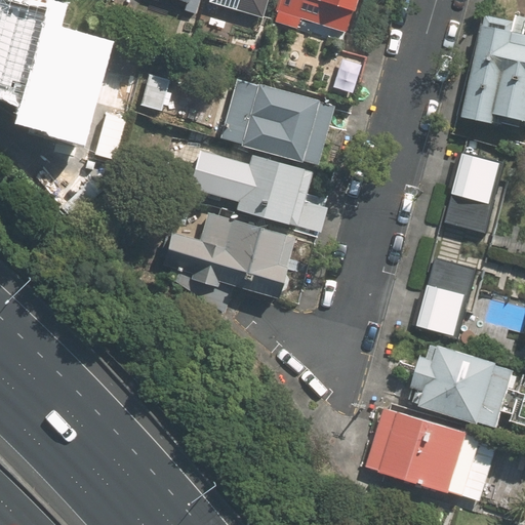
[(0,80),(13,84),(15,76),(36,81),(48,36),(54,12),(7,0),(3,0),(0,11),(0,80)]
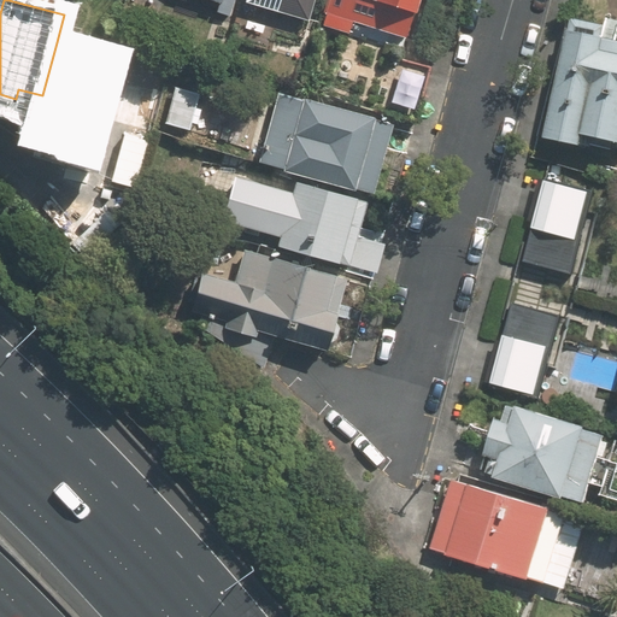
[(234,16),(238,0),(213,0),(218,1),(216,11),(234,16)]
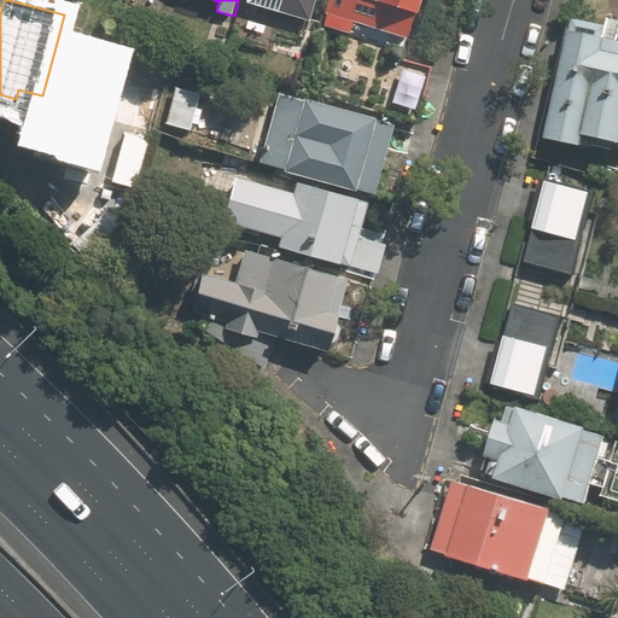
[(275,12),(272,27),(308,36),(316,0),(243,0),(243,4),(275,12)]
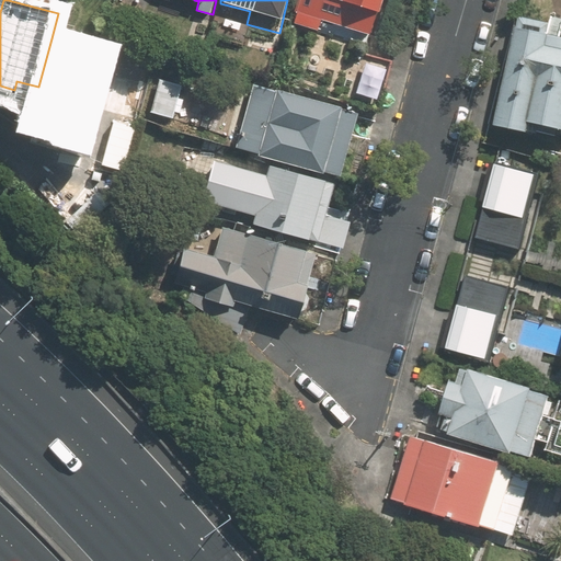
[(327,26),(371,37),(380,0),(300,0),(294,26),(324,35),(327,26)]
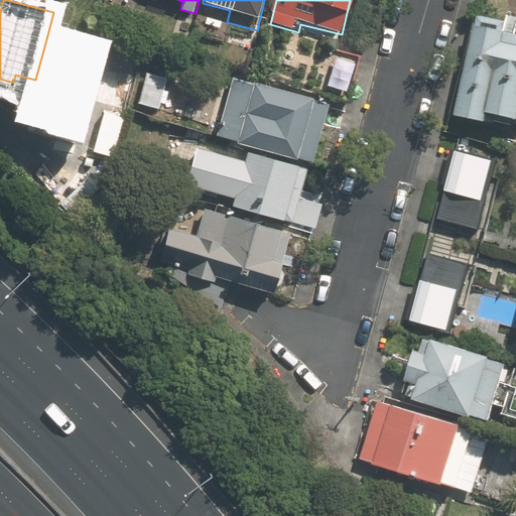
[(515,33),(504,31),(506,22),(480,16),(477,27),(474,26),(455,114),(488,122),(490,114),(515,119),(515,33)]
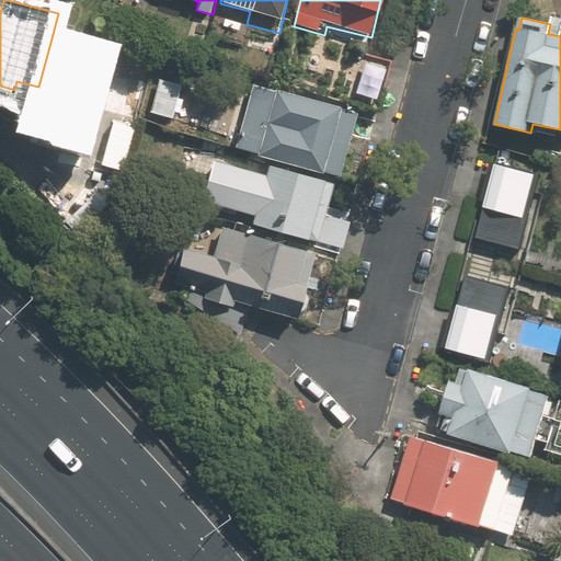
[(32,113),(47,117),(46,124),(63,128),(64,122),(87,127),(88,122),(101,70),(106,53),(52,38),(38,87),(36,95),(32,113)]
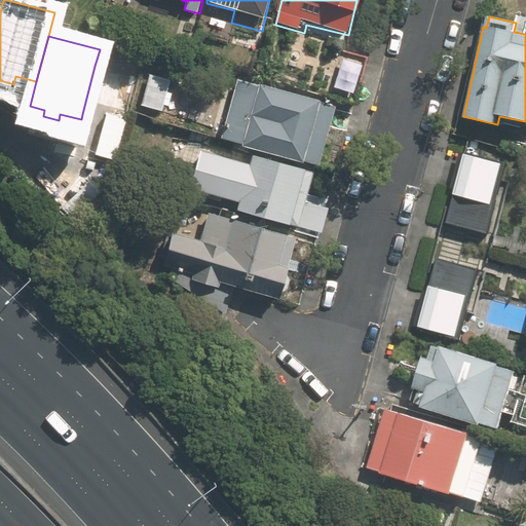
[(82,114),(95,117),(98,105),(130,113),(140,77),(95,66),(82,114)]
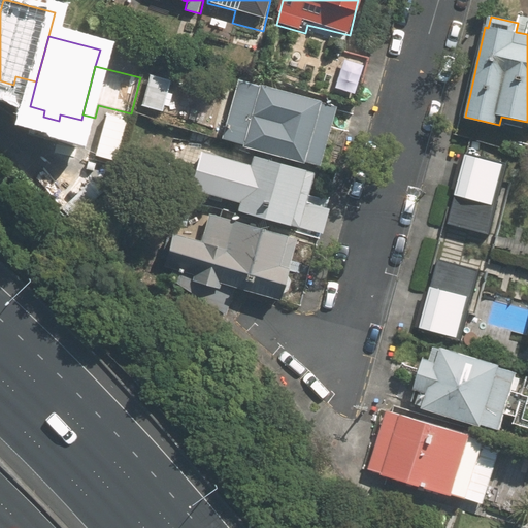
[(219,141),(319,168),(336,102),(236,76),(219,141)]
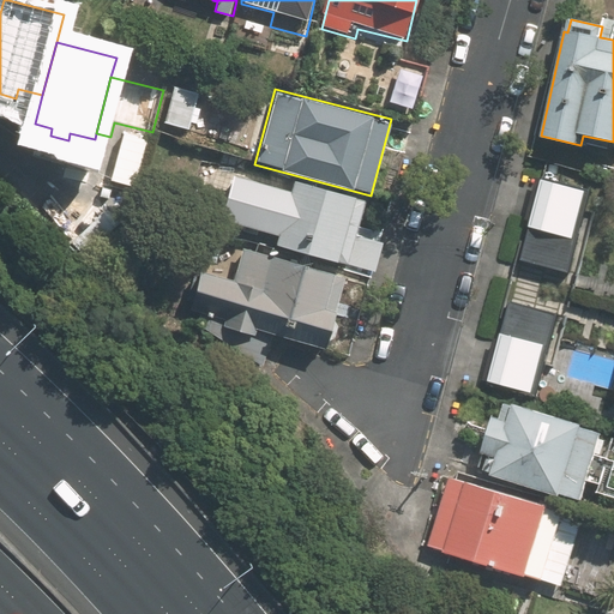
[(170,98),(163,126),(192,133),(199,106),(170,98)]
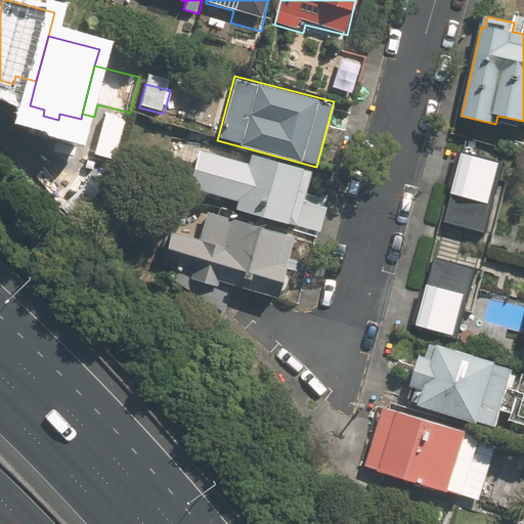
[(316,170),(251,153),(248,165),(201,153),(191,187),(237,200),(234,210),(301,227),(320,233),(329,203),(308,198),(316,170)]
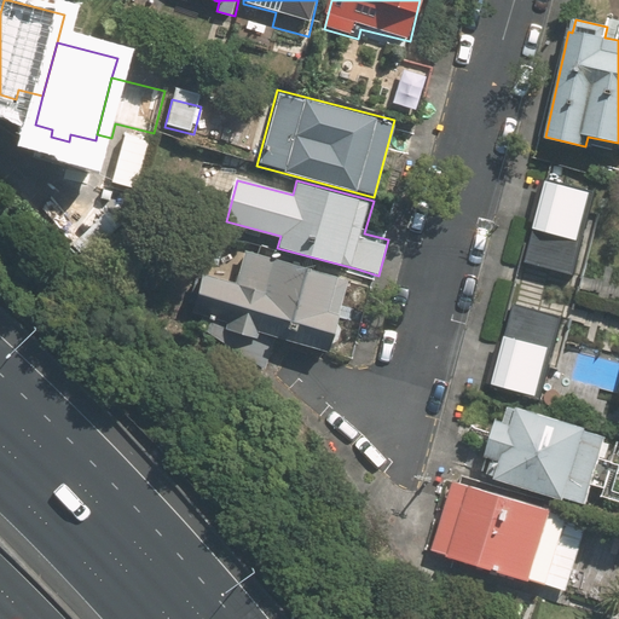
[(547,181),(526,262),(574,275),(596,195),(547,181)]
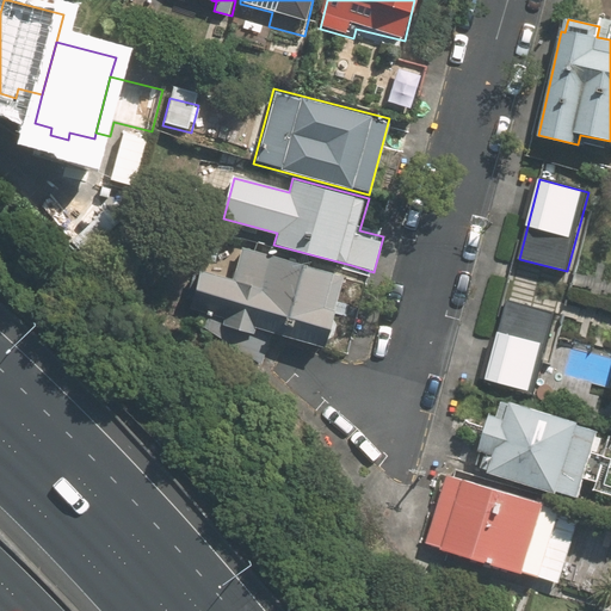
[(97,197),(61,233),(94,265),(129,229),(97,197)]
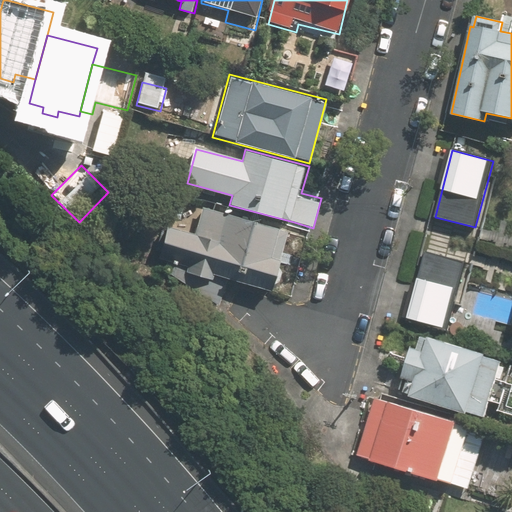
[(202,277),(199,291),(222,306),(230,276),(274,287),(289,230),(203,207),(196,233),(167,225),(163,241),(189,248),(183,271),(202,277)]
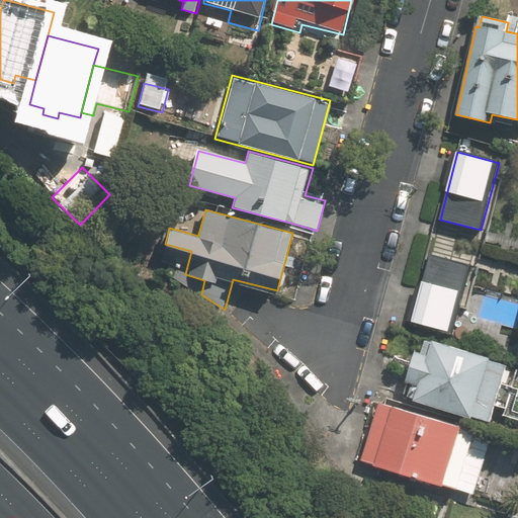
[(468,263),(433,253),(413,322),(448,332),(468,263)]
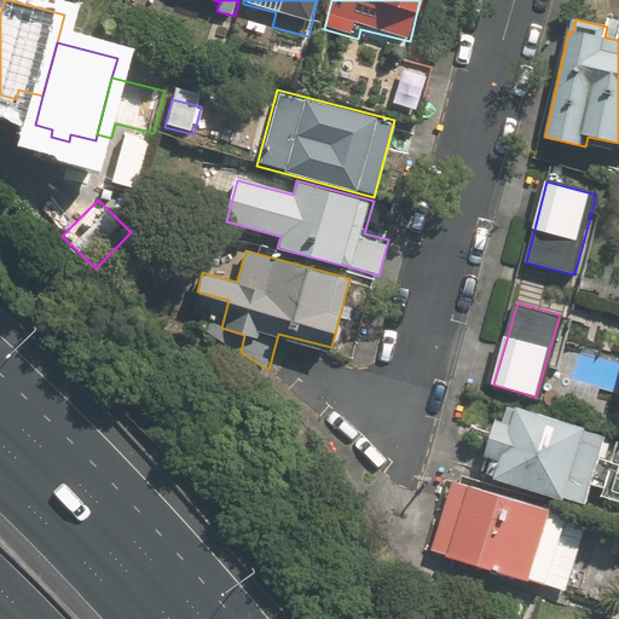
[(492,420),(479,474),(589,502),(603,447),(492,420)]
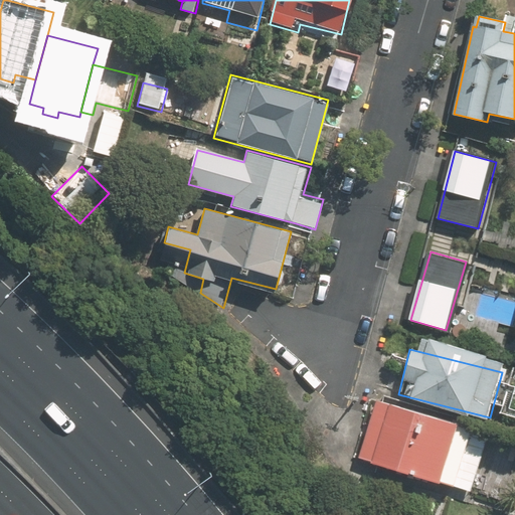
[(491,434),(377,398),(360,456),(474,491),(491,434)]
